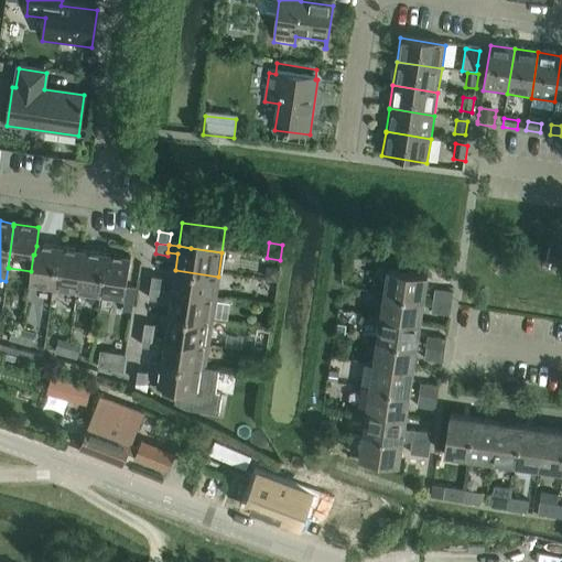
[(30,277),(29,289),(30,289),(52,292),(57,249),(36,246),(34,255),(33,255),(31,271),(30,277)]
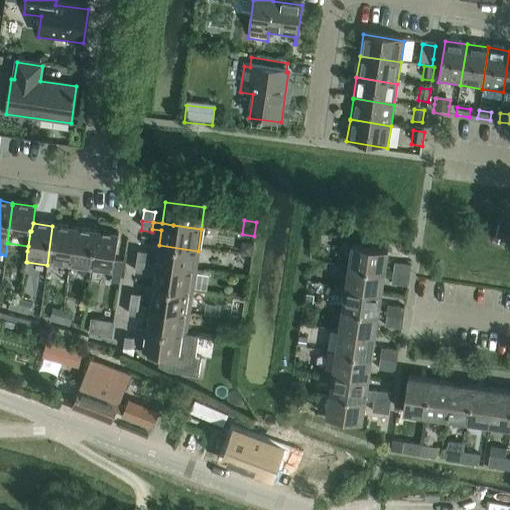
[(52,226),(47,265),(48,265),(68,268),(73,229),(54,226),(52,226)]
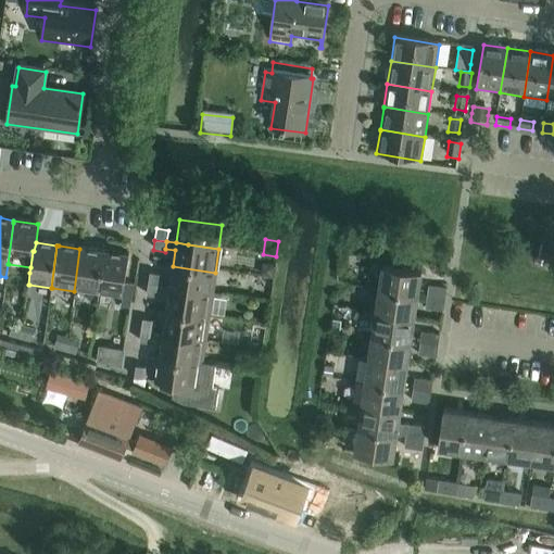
[(79,249),(74,291),(75,291),(97,294),(103,252),(80,249),(79,249)]
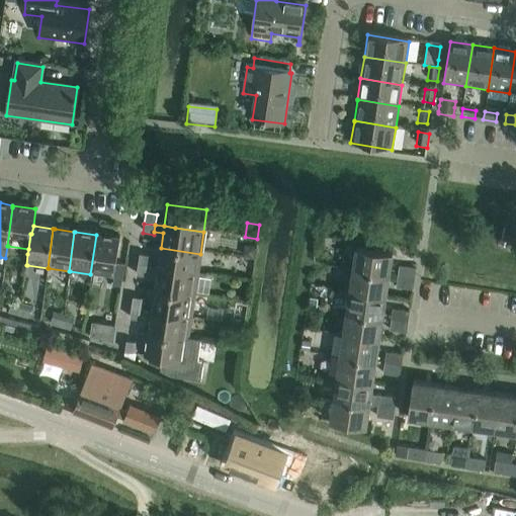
[(96,235),(90,274),(92,274),(113,278),(115,265),(119,238),(97,235),(96,235)]
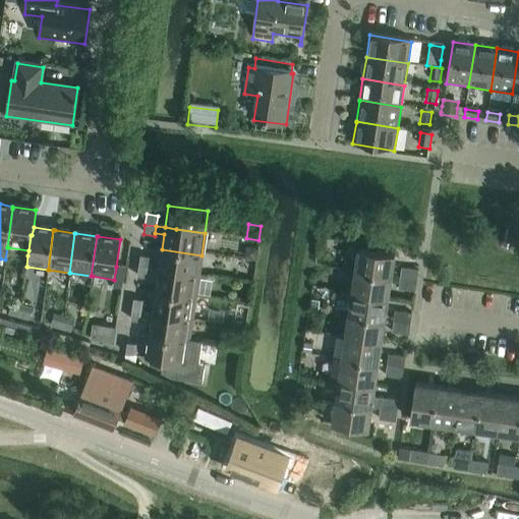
[(245,247),(243,260),(255,262),(257,249),(245,247)]
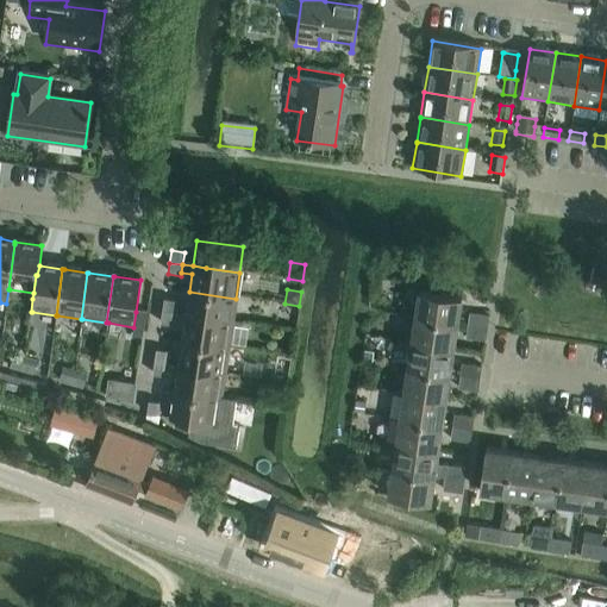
[(189,292),(186,317),(232,324),(236,299),(189,292)]
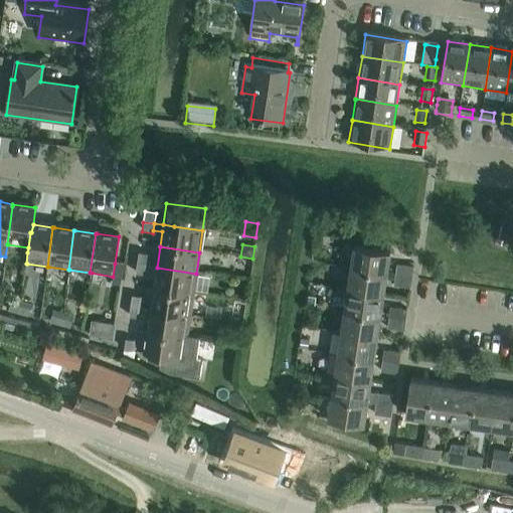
[(353,247),(350,269),(386,275),(390,252),(353,247)]
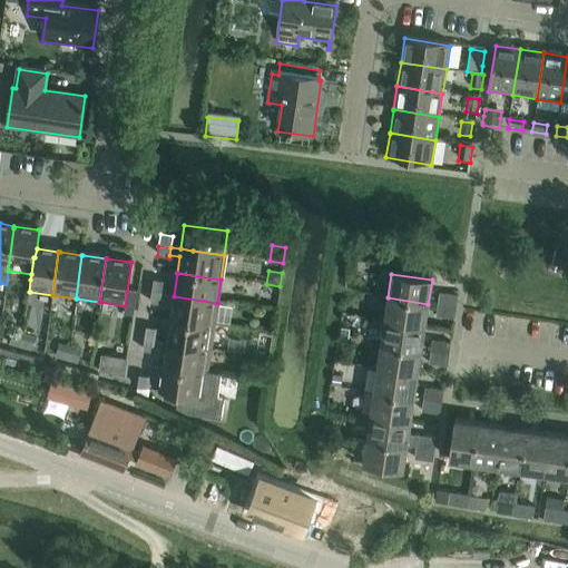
[(154,281),(152,293),(164,295),(166,283),(154,281)]
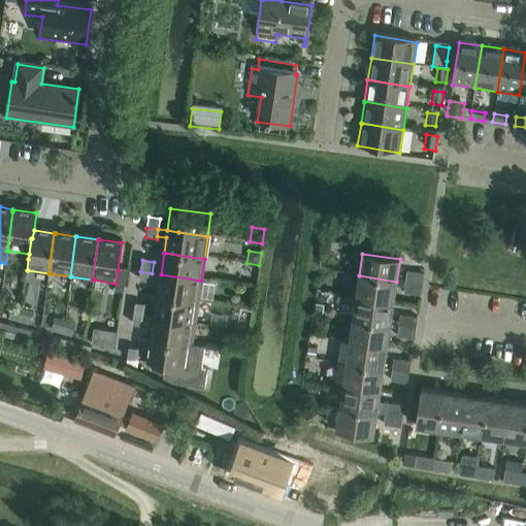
[(116,284),(114,293),(121,294),(122,288),(124,288),(126,271),(118,270),(116,284)]
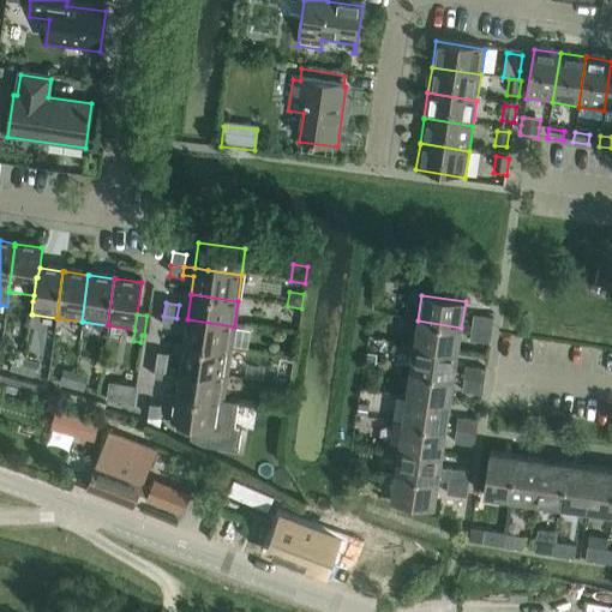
[(163,316),(161,328),(174,330),(177,318),(163,316)]
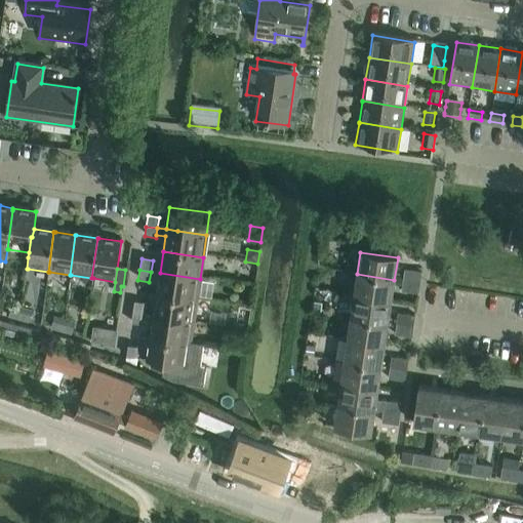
[(402,281),(419,284),(421,274),(404,271),(402,281)]
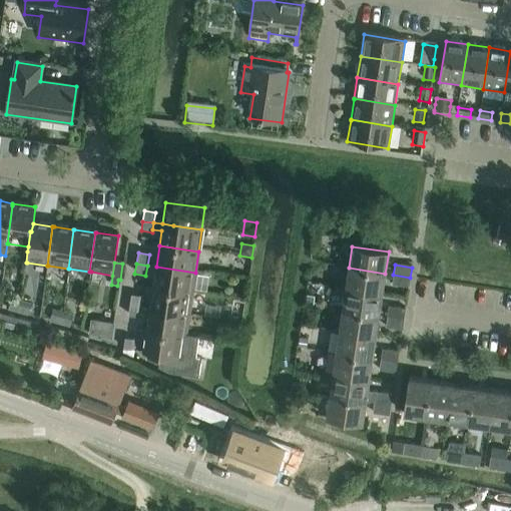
[(156,267),(153,288),(192,294),(195,273),(156,267)]
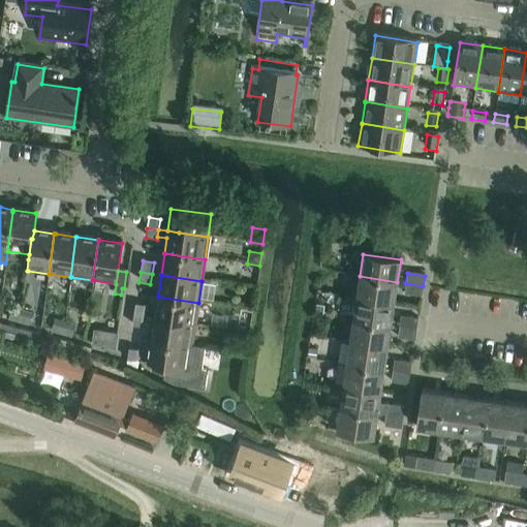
[(360,276),(357,299),(394,304),(397,282),(360,276)]
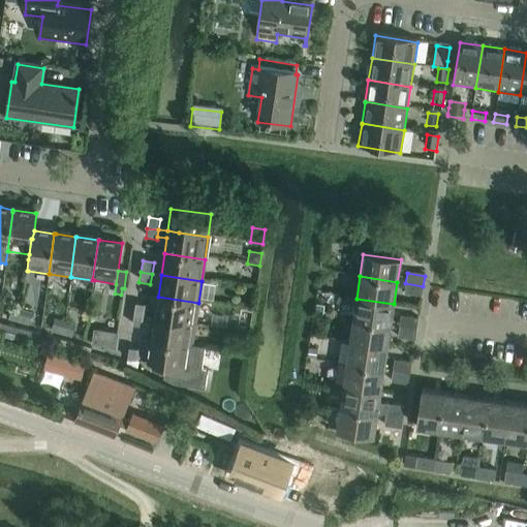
[(422,298),(423,286),(405,283),(404,295),(422,298)]
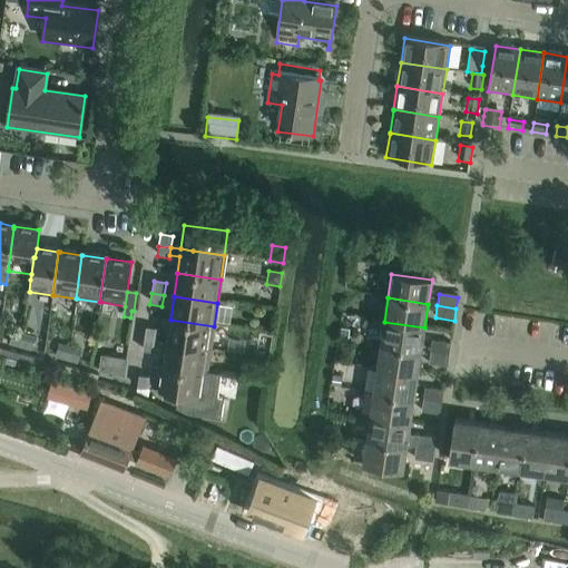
[(170,320),(167,343),(211,350),(214,326),(170,320)]
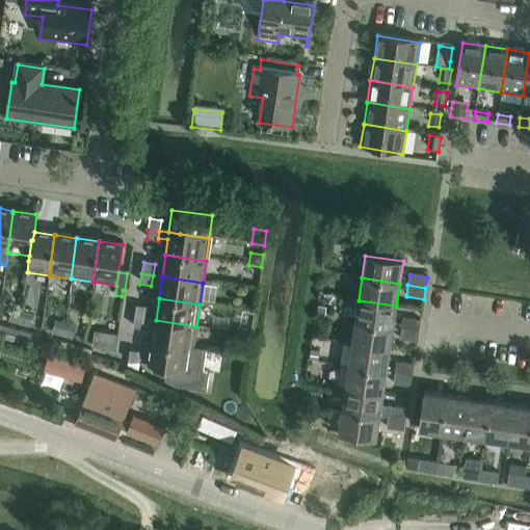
[(359,300),(355,322),(393,328),(396,306),(359,300)]
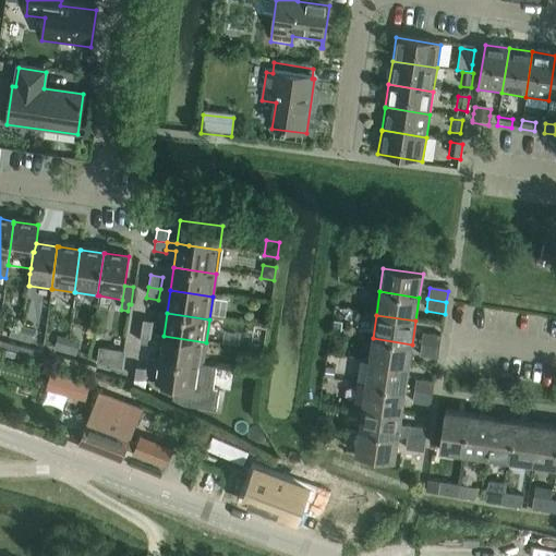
[(142,333),(153,335),(154,324),(143,322),(142,333)]
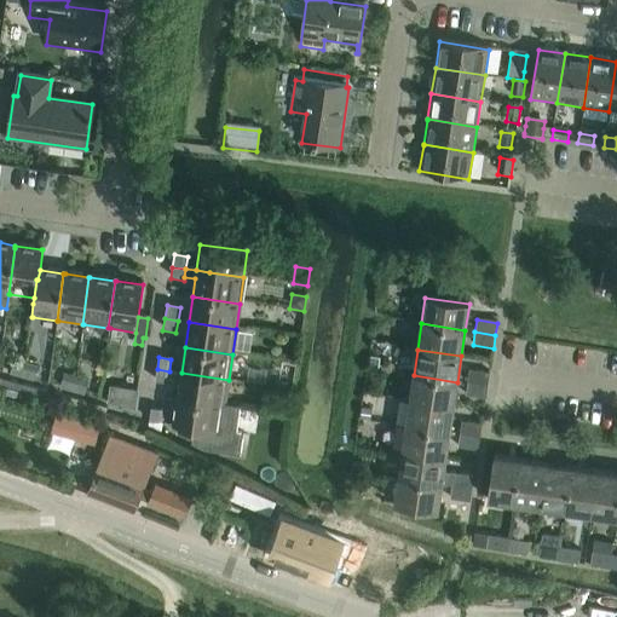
[(369,358),(368,368),(378,369),(379,358),(369,358)]
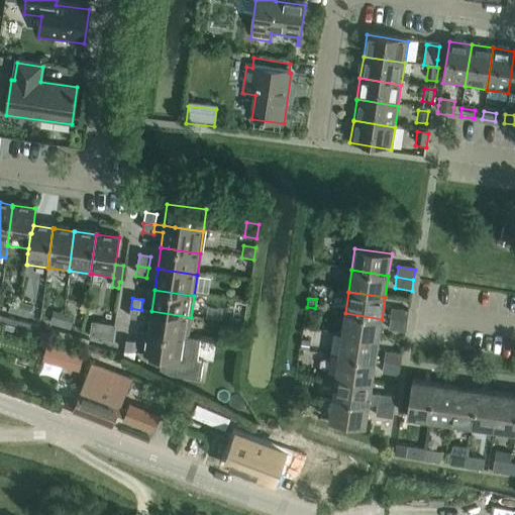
[(11,302),(8,313),(18,316),(21,304),(11,302)]
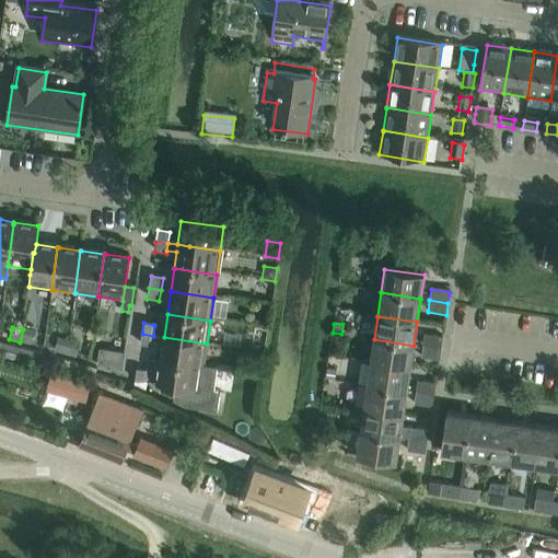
[(23,329),(20,343),(21,343),(31,345),(34,333),(24,330),(23,329)]
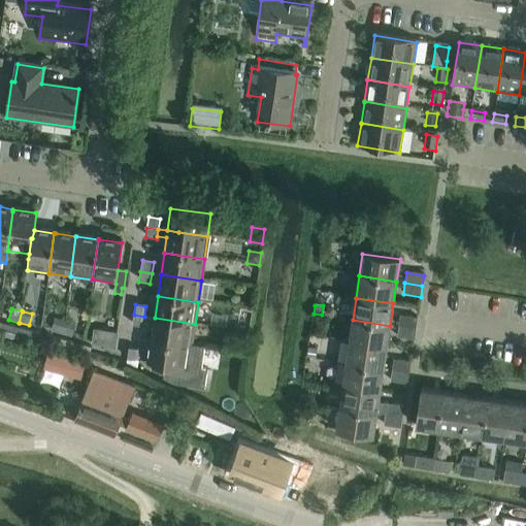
[(142,327),(144,317),(134,315),(132,326),(142,327)]
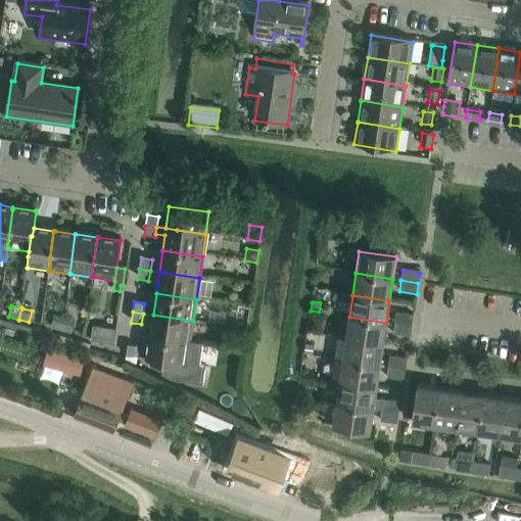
[(394,324),(412,327),(413,316),(395,314),(394,324)]
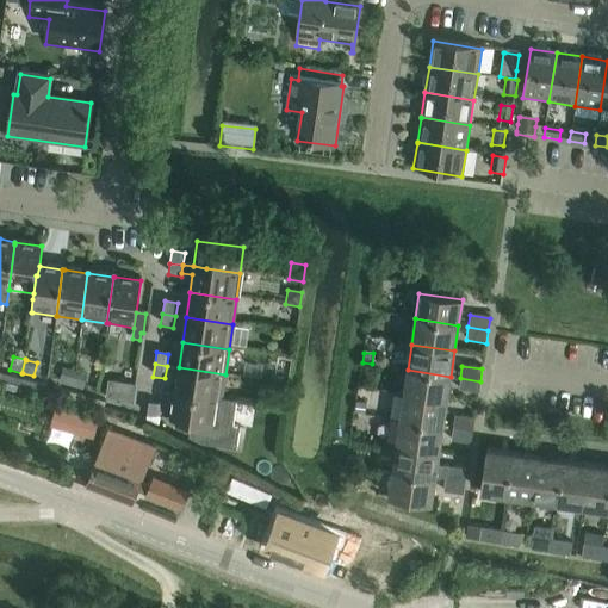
[(179,367),(175,394),(222,399),(225,374),(179,367)]
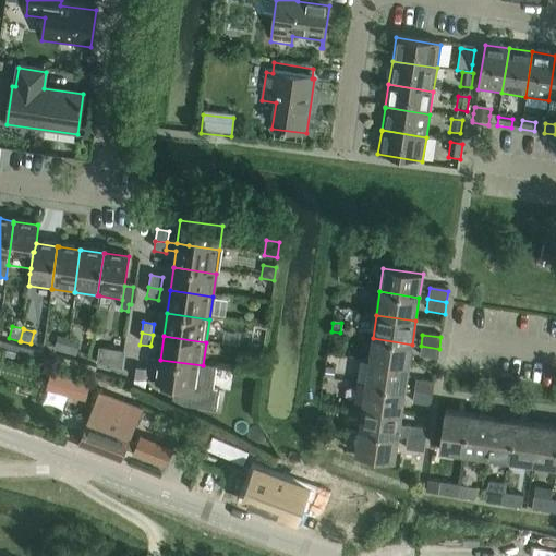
[(58,338),(53,350),(64,353),(68,340),(58,338)]
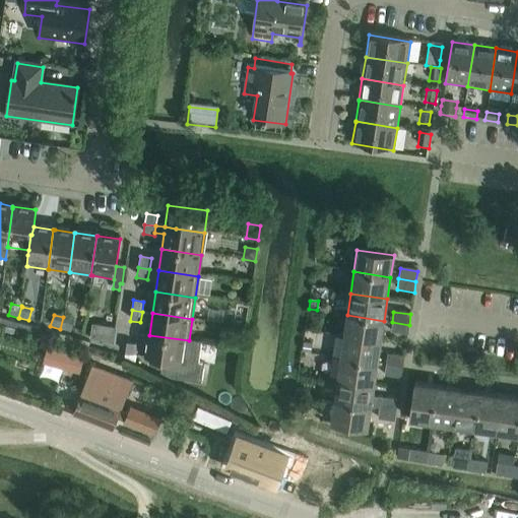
[(347,315),(344,336),(381,342),(384,321),(347,315)]
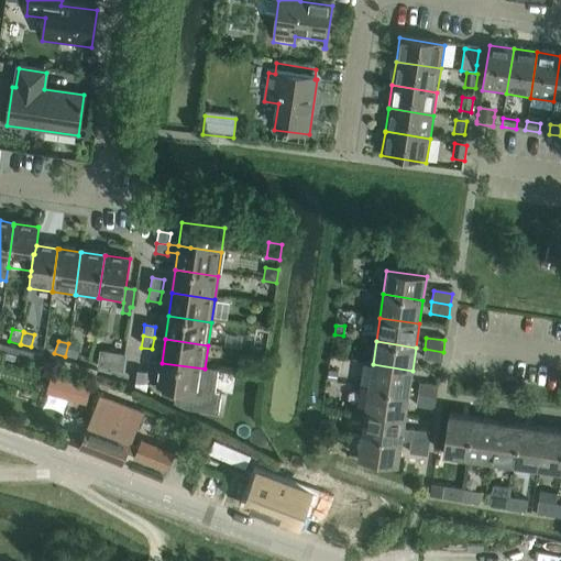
[(68,343),(65,356),(66,356),(77,360),(80,347),(70,344),(68,343)]
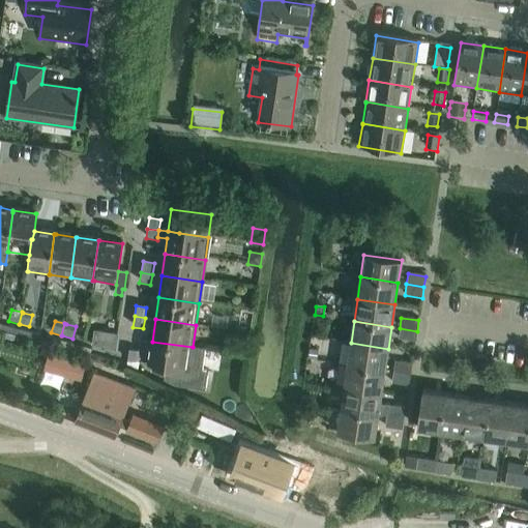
[(39,335),(0,325),(0,331),(37,342),(39,335)]
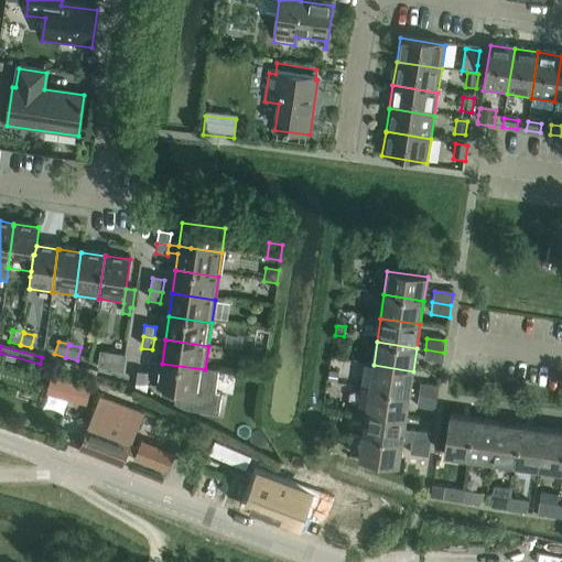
[(442,364),(444,353),(425,349),(423,361),(442,364)]
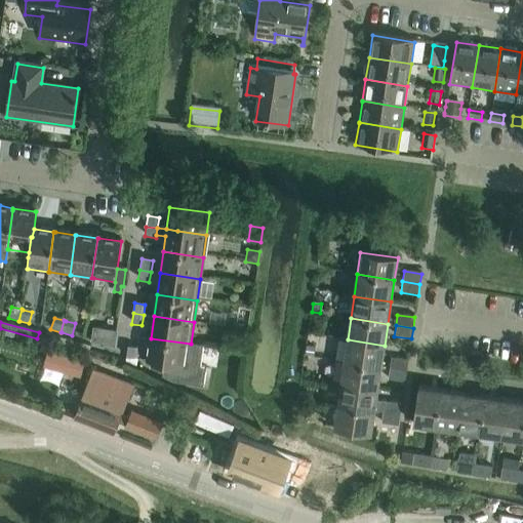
[(90,342),(104,346),(106,346),(113,348),(114,348),(116,331),(92,328),(90,340),(90,342)]
